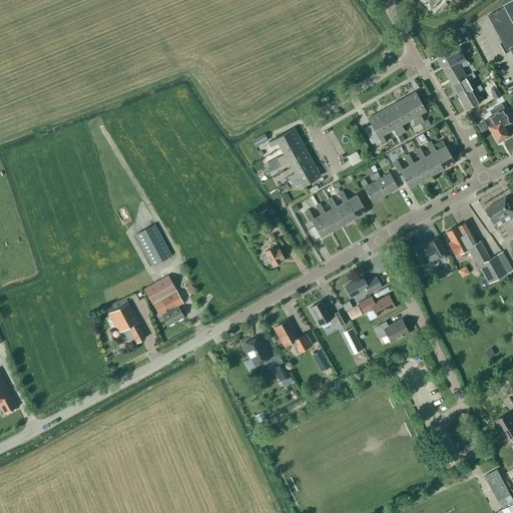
[(419,0),(430,10),(440,0),(419,0)]
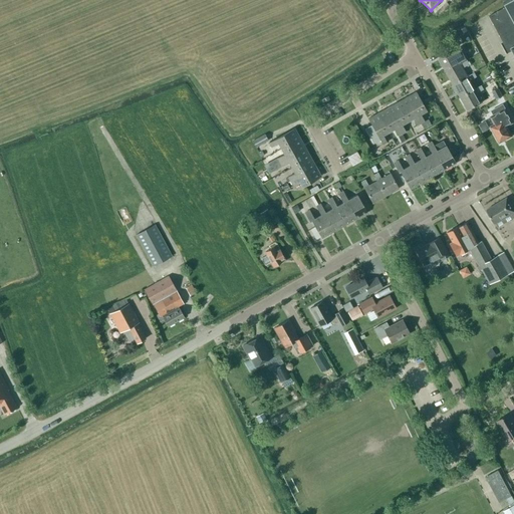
[(513,0),(506,0),(504,2),(506,7),(489,16),(503,43),(501,44),(506,54),(513,51),(513,53),(513,0)]
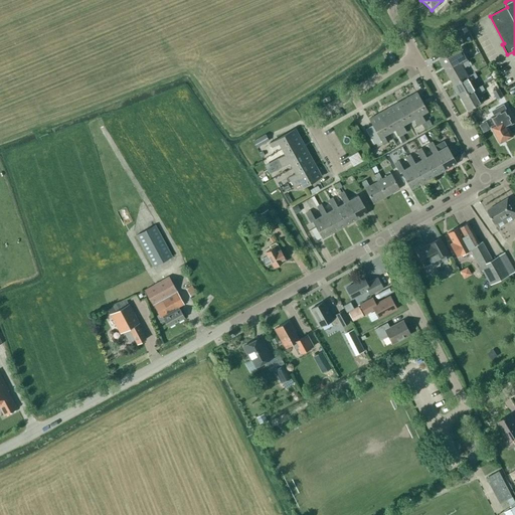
[(461,48),(440,60),(447,72),(462,64),(457,55),(463,52),(461,48)]
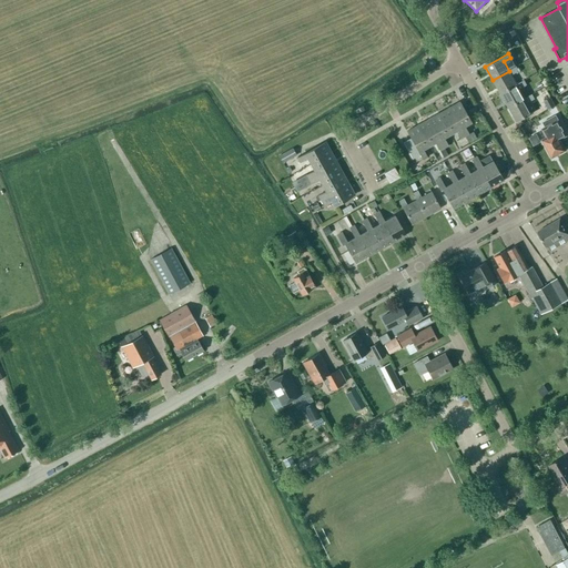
[(518,71),(516,67),(509,71),(493,80),(500,94),(517,84),(511,75),(518,71)]
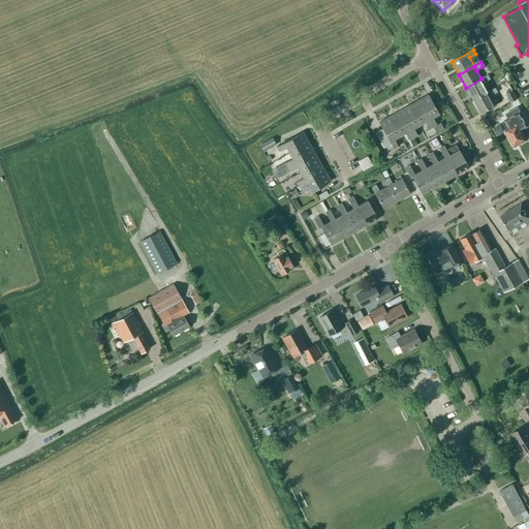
[(488,75),(481,79),(466,88),(473,100),(489,92),(484,83),(491,80),(488,75)]
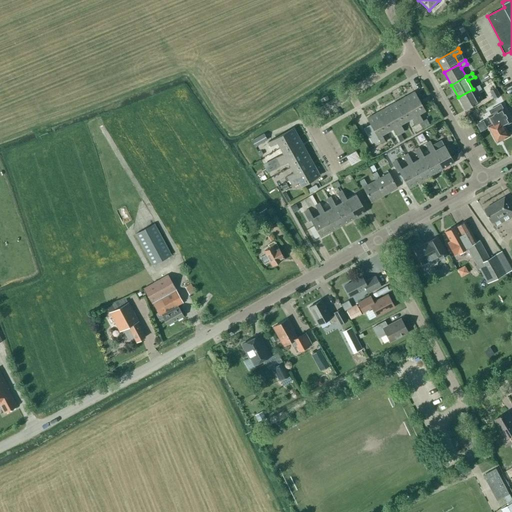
[(482,89),(479,85),(473,89),(458,97),(466,110),(480,102),(475,93),(482,89)]
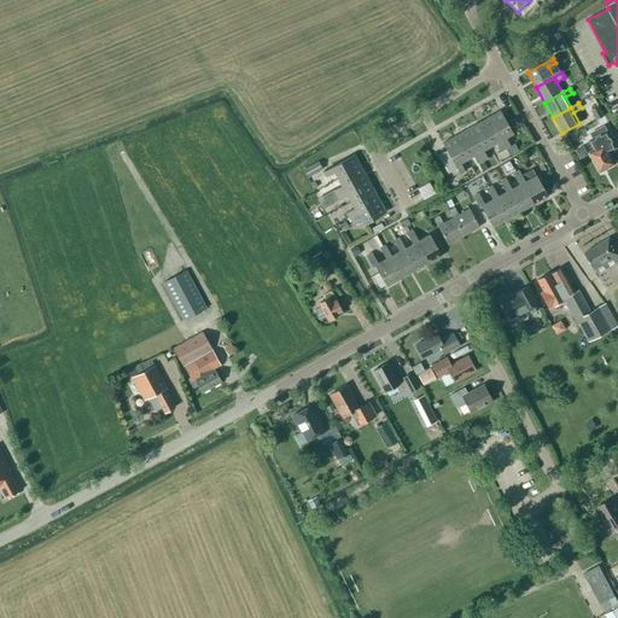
[(592,110),(596,120),(604,116),(599,106),(592,110)]
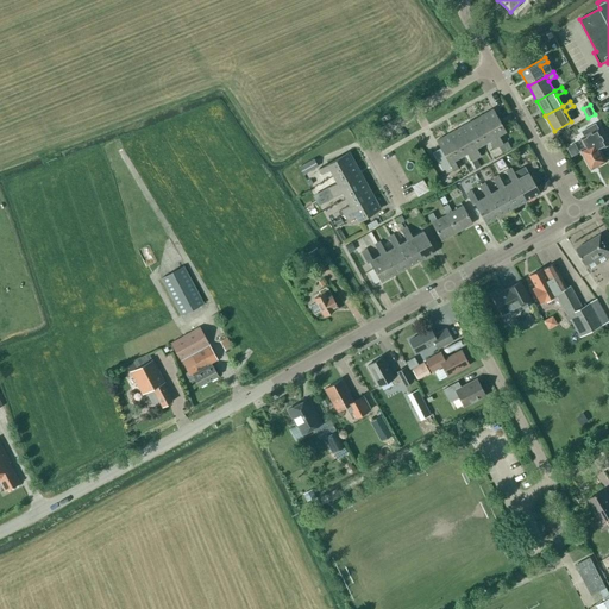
[(504,132),(493,111),(482,117),(498,146),(502,144),(498,136),(504,132)]
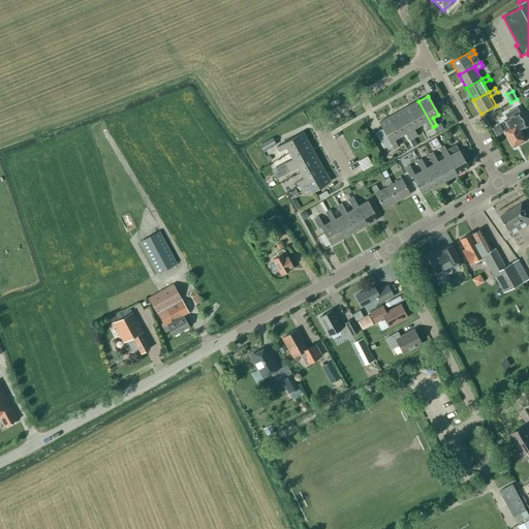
[(418,101),(409,106),(418,125),(425,122),(429,129),(433,127),(418,101)]
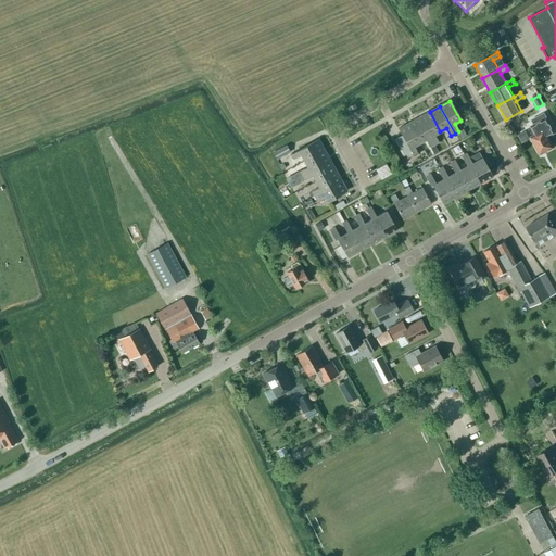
[(440,131),(430,112),(419,118),(434,144),(439,142),(434,135),(440,131)]
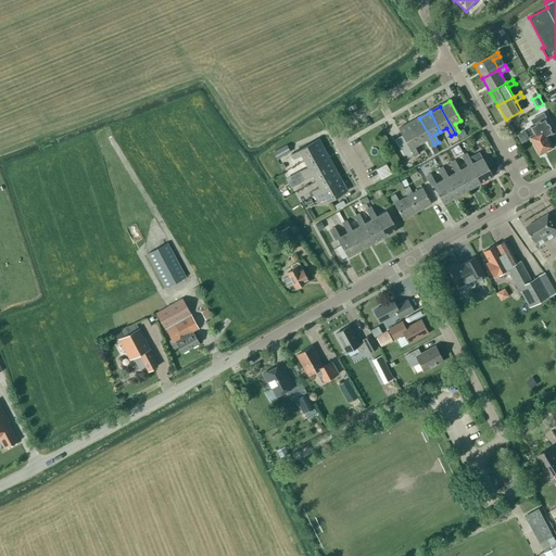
[(545,133),(553,129),(544,113),(531,121),(534,125),(530,127),(535,136),(531,138),(540,154),(553,147),(545,133)]
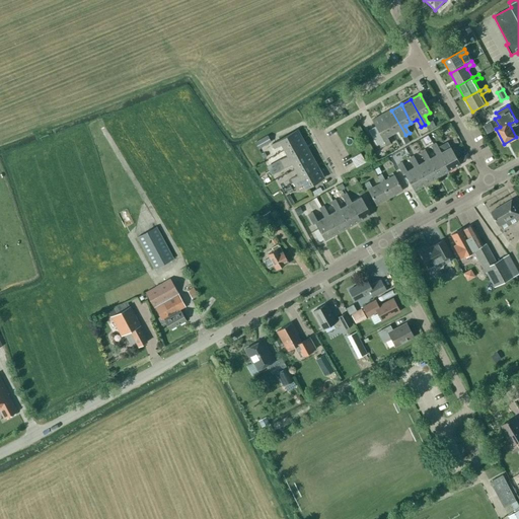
[(405,135),(391,110),(382,116),(392,134),(397,131),(401,137),(405,135)]
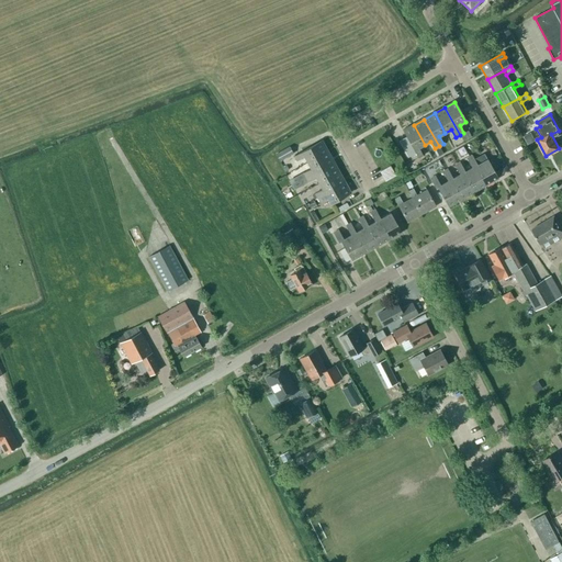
[(418,148),(425,145),(414,125),(403,131),(406,137),(400,142),(408,157),(416,154),(418,158),(423,156),(418,148)]
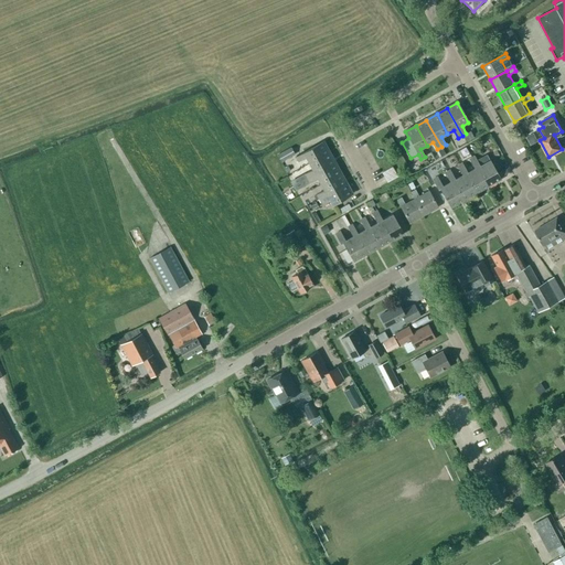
[(534,134),(526,137),(531,146),(539,141),(534,134)]
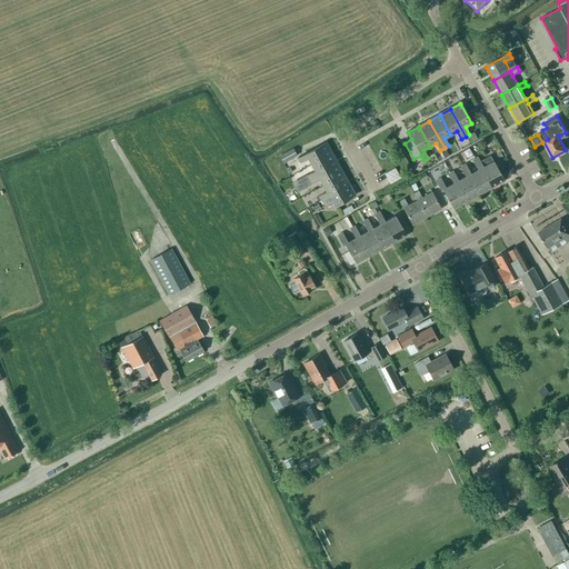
[(308,159),(311,165),(331,153),(325,143),(298,159),(300,163),(308,159)]
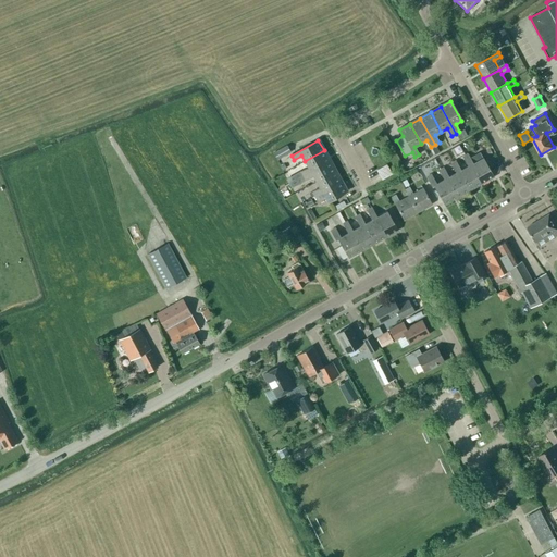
[(273,153),(277,160),(291,152),(286,146),(273,153)]
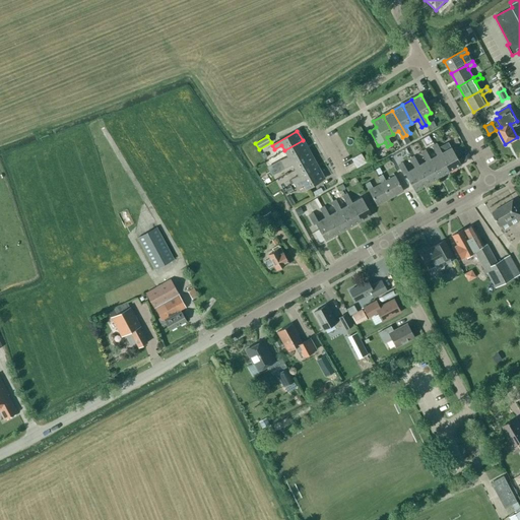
[(282,165),(308,150),(303,140),(284,150),(287,156),(280,160),(282,165)]
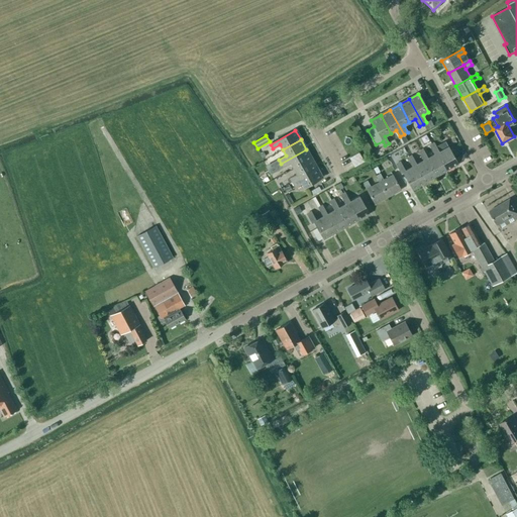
[(429,145),(434,154),(436,153),(446,171),(457,165),(448,146),(438,151),(434,143),(429,145)]
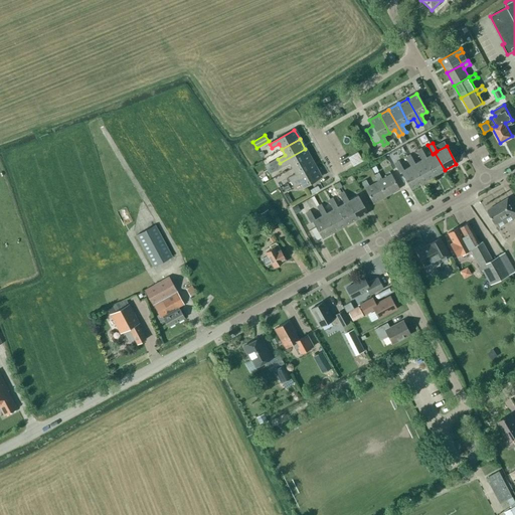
[(292,168),(310,158),(305,149),(280,163),(282,167),(289,163),(292,168)]
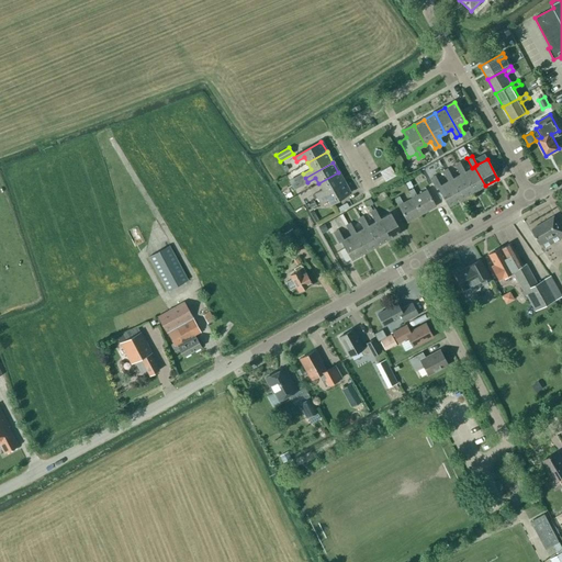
[(454,165),(460,175),(462,173),(473,192),(485,186),(474,167),(472,168),(464,172),(459,163),(454,165)]
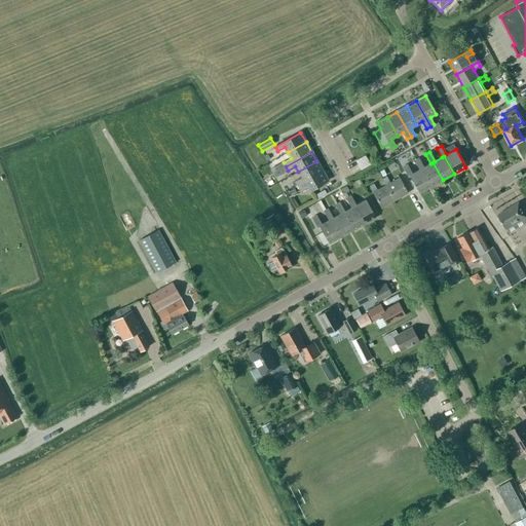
[(361,168),(371,164),(367,154),(355,159),(361,168)]
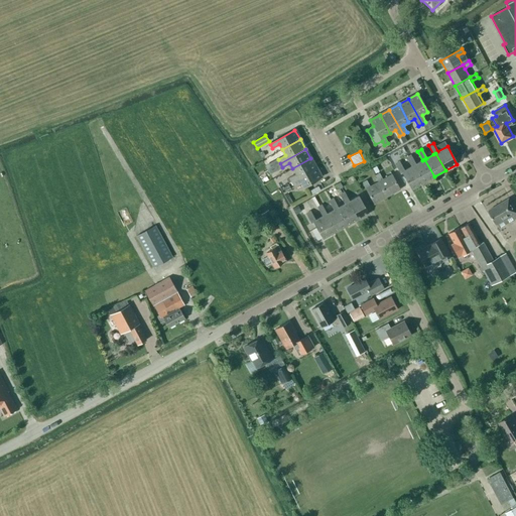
[(406,158),(411,166),(413,165),(423,183),(434,176),(424,159),(422,160),(415,164),(410,155),(406,158)]
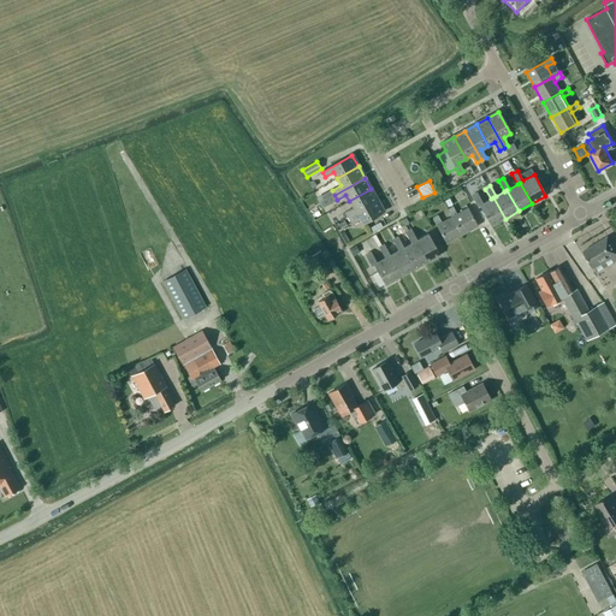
[(348,217),(377,201),(371,189),(349,201),(353,208),(345,213),(348,217)]
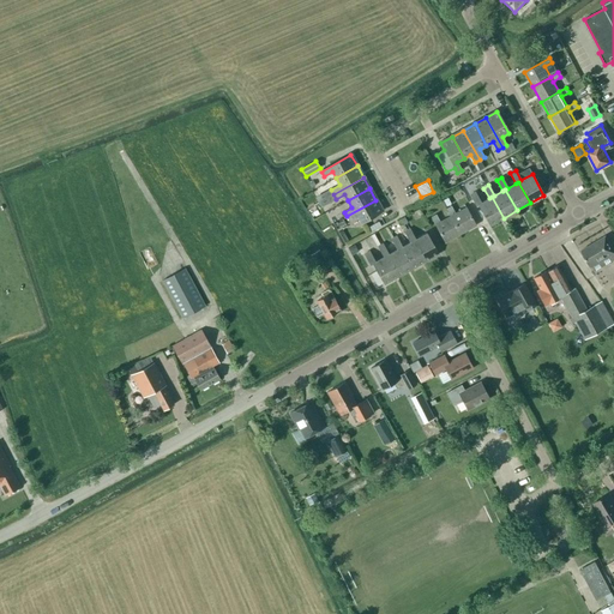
[(504,218),(492,197),(489,198),(481,203),(475,192),(470,196),(476,206),(479,205),(489,226),(504,218)]
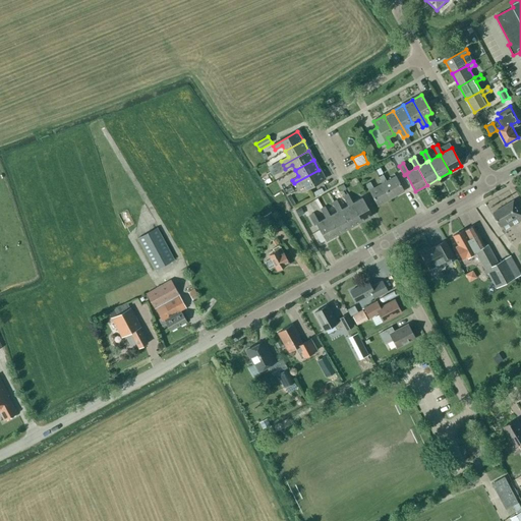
[(306,189),(325,179),(319,170),(294,183),(296,187),(303,183),(306,189)]
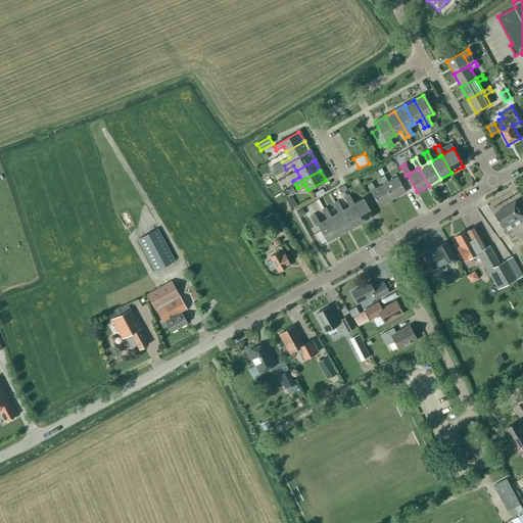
[(380,178),(383,184),(392,199),(406,192),(396,177),(387,182),(384,176),(380,178)]
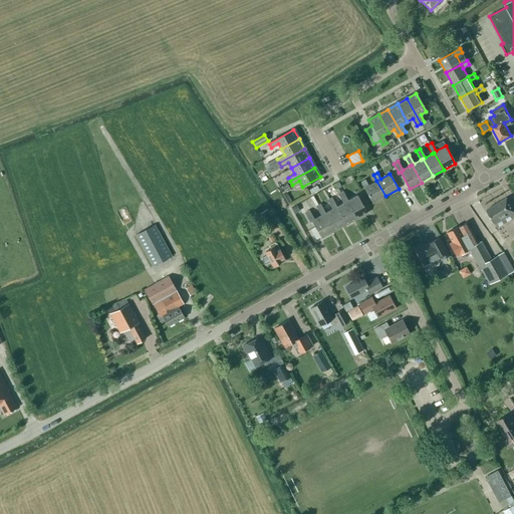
[(372,203),(386,196),(376,181),(368,186),(364,180),(360,182),(372,203)]
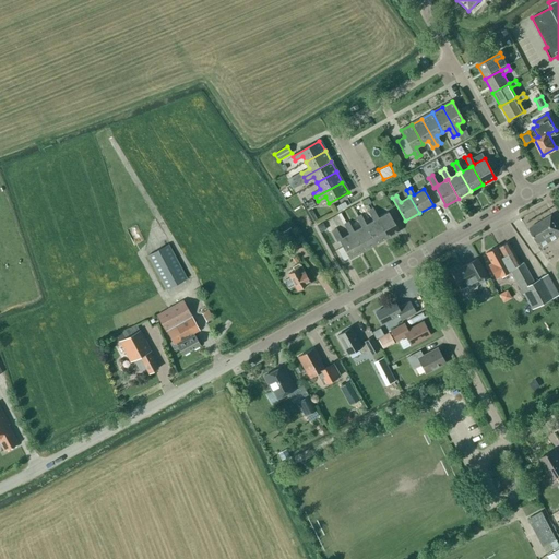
[(373,221),(376,219),(387,238),(399,232),(389,213),(378,218),(372,209),(368,211),(373,221)]
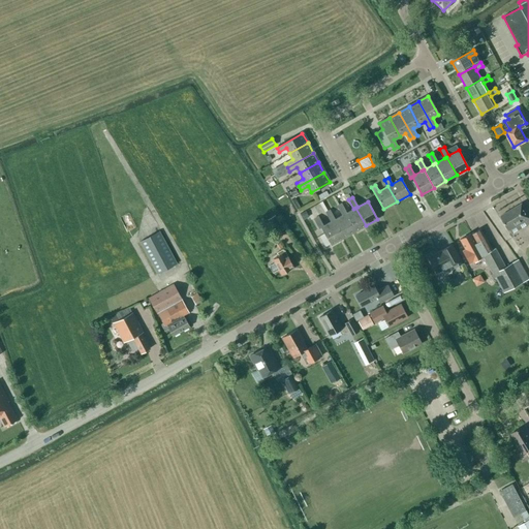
[(355,208),(353,209),(346,213),(341,204),(337,207),(342,215),(344,214),(354,232),(366,225),(355,208)]
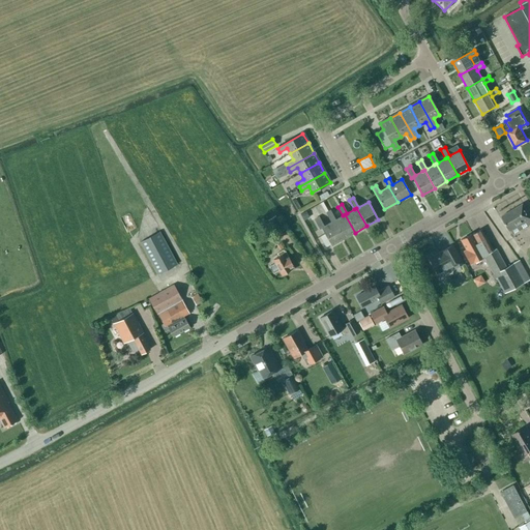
[(502,216),(510,231),(529,218),(529,216),(523,204),(502,216)]
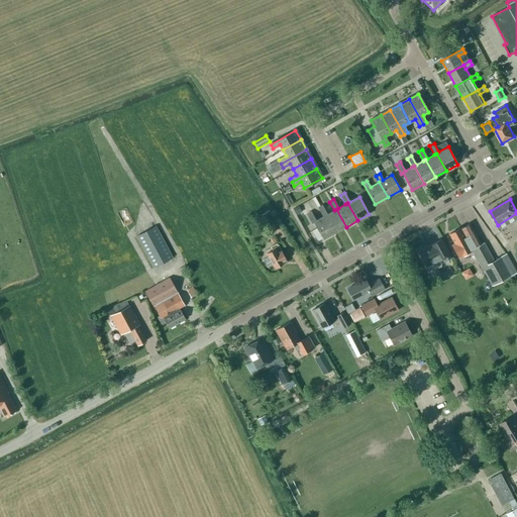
[(322,205),(318,208),(323,217),(325,215),(334,233),(346,227),(336,209),(334,210),(327,214),(322,205)]
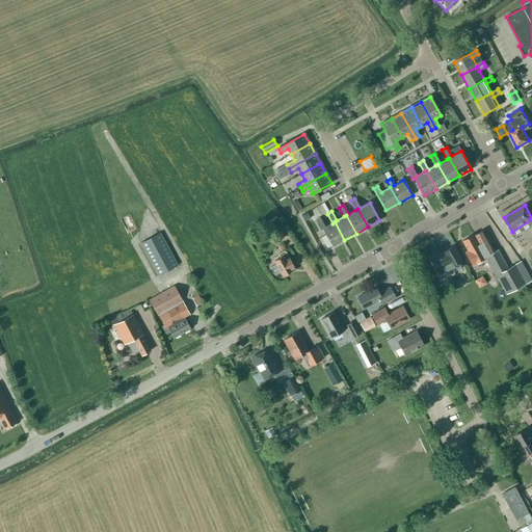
[(307,212),(301,215),(304,221),(311,218),(307,212)]
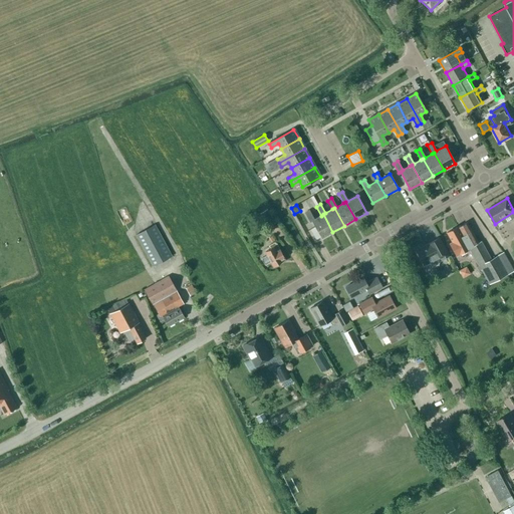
[(260,214),(269,228),(276,223),(267,209),(260,214)]
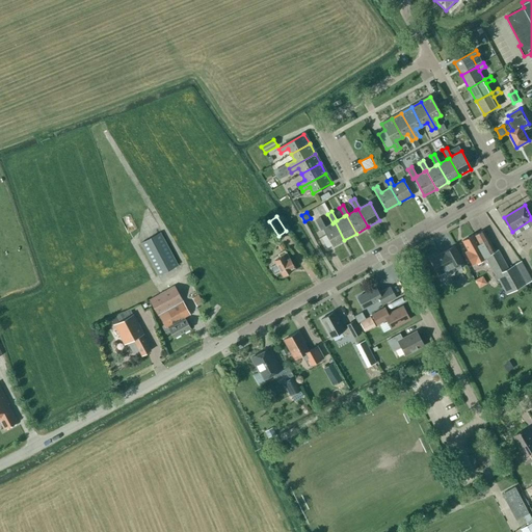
[(323,229),(333,246),(344,240),(335,221),(333,223),(325,227),(320,218),(316,220),(321,230),(323,229)]
